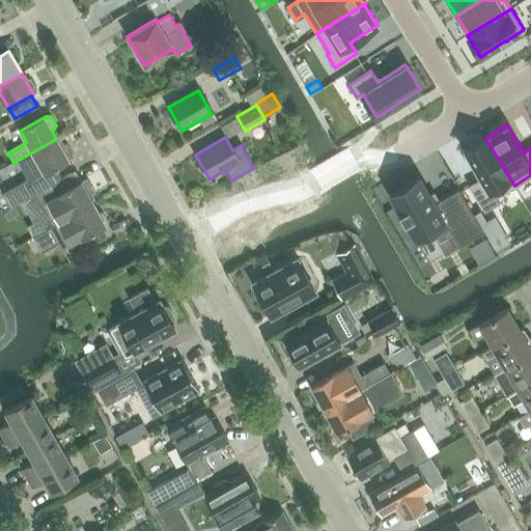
[(479,175),(478,175),(479,176),(480,177),(469,185),(484,211),(497,203),(494,197),(514,186),(485,138),(477,142),(475,142),(476,143),(469,147),(469,146),(467,147),(468,148),(465,150),(476,170),(475,171),(476,172),(477,171),(479,175)]
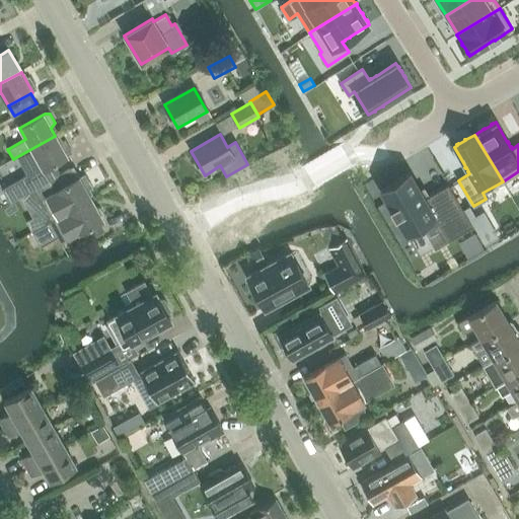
[(27,175),(3,190),(10,202),(35,189),(56,176),(51,165),(67,156),(66,155),(71,152),(64,140),(62,141),(59,143),(56,136),(55,136),(16,157),(21,165),(27,175)]
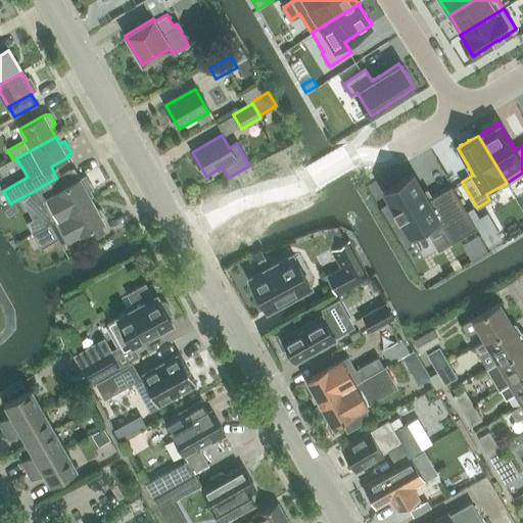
[(56,178),(36,190),(48,211),(53,222),(92,199),(87,192),(92,189),(86,177),(80,180),(80,179),(76,181),(69,170),(56,178)]
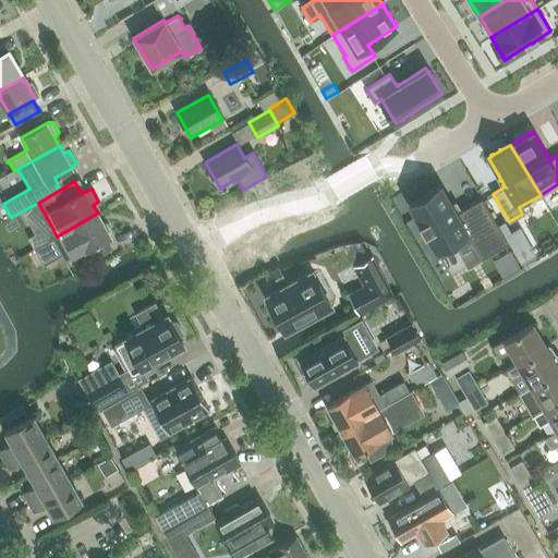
[(425,232),(440,257),(471,240),(482,259),(509,243),(482,197),(456,213),(450,203),(439,185),(409,203),(420,221),(417,222),(419,223),(420,223),(424,230),(423,231),(424,233),(425,232)]
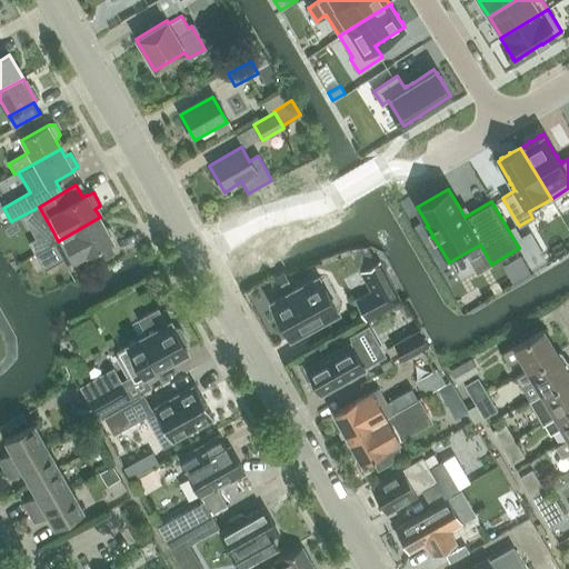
[(53,243),(35,253),(45,270),(63,259),(67,265),(86,253),(87,255),(88,255),(95,250),(108,243),(112,240),(111,238),(112,233),(109,228),(105,227),(100,217),(58,241),(55,242),(53,243)]
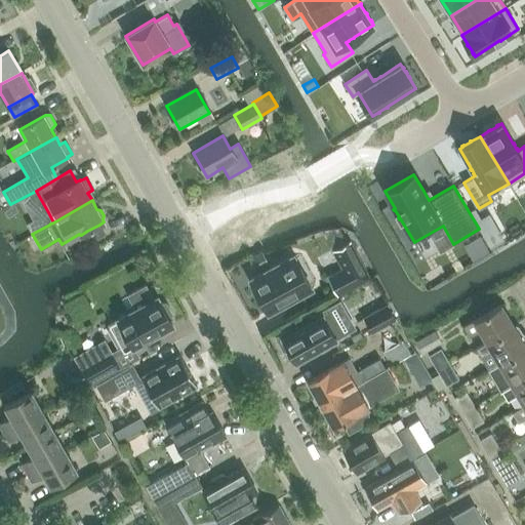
[(502,238),(488,214),(480,218),(474,208),(469,211),(476,221),(489,246),(502,238)]
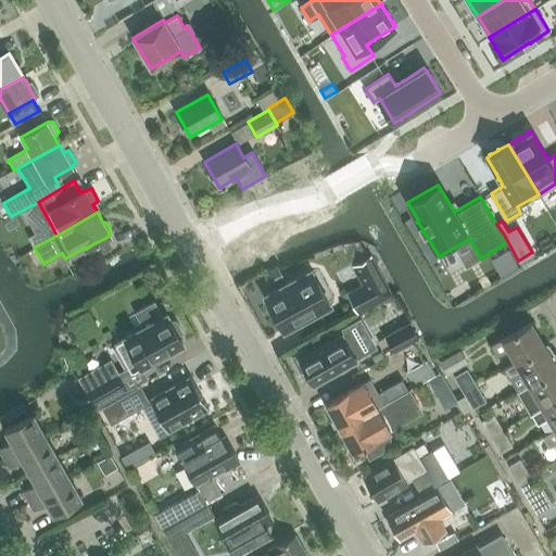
[(105,238),(92,244),(98,254),(111,247),(105,238)]
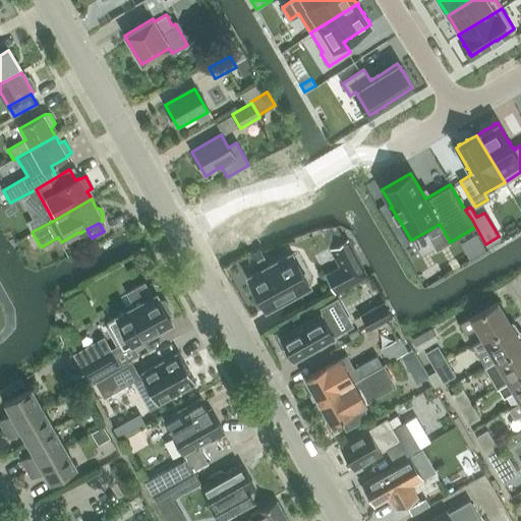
[(339,267),(325,274),(335,293),(367,276),(348,239),(330,248),(339,267)]
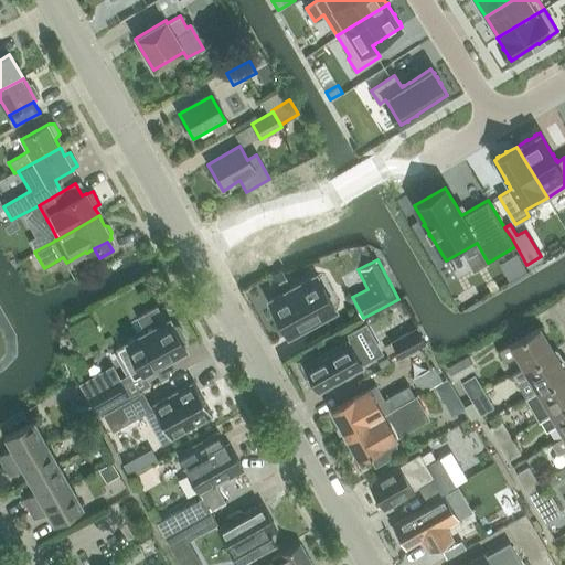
[(281,272),(268,278),(276,291),(288,285),(281,272)]
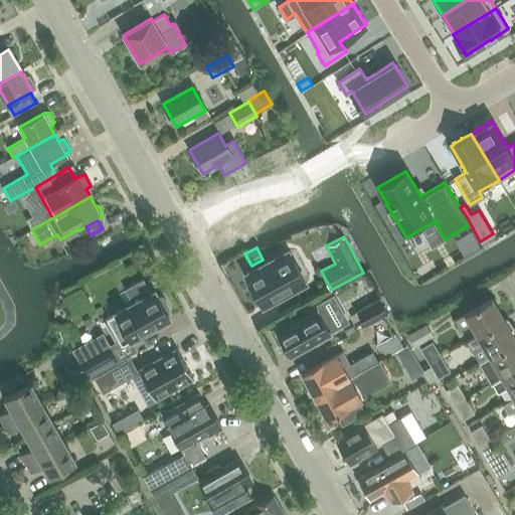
[(245,274),(246,276),(262,304),(263,306),(265,305),(304,283),(304,284),(306,283),(305,281),(305,282),(289,251),(288,250),(287,251),(247,273),(245,274)]
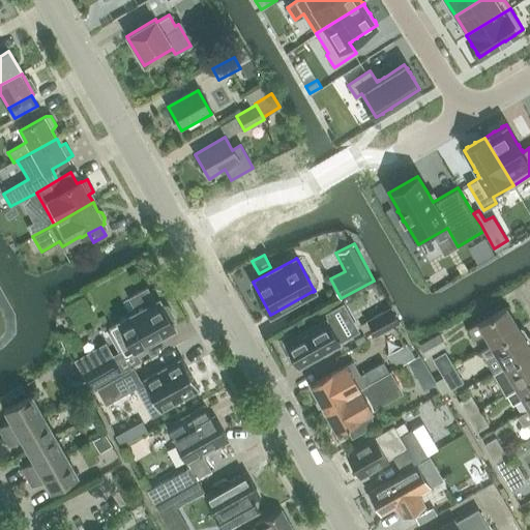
[(137,313),(110,327),(122,350),(125,355),(135,350),(174,328),(171,322),(174,317),(168,305),(162,305),(158,300),(155,302),(147,288),(128,298),(137,313)]
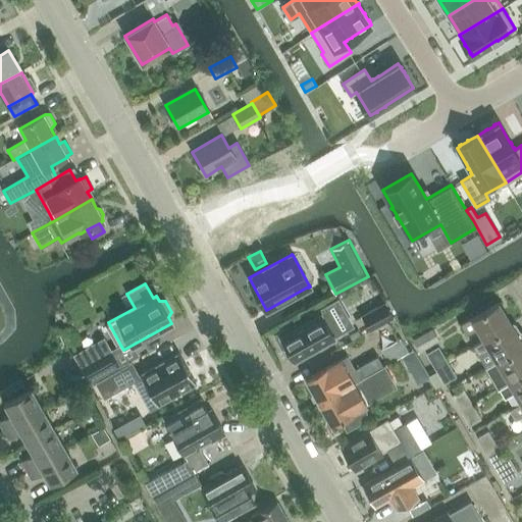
[(476,328),(483,341),(511,324),(498,302),(459,324),(466,334),(476,328)]
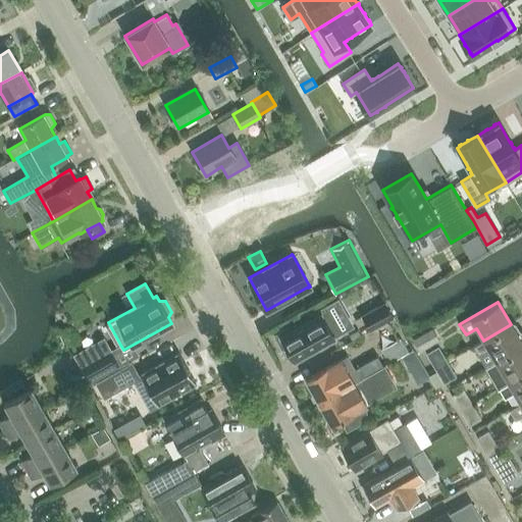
[(384,304),(362,316),(370,329),(393,317),(384,304)]
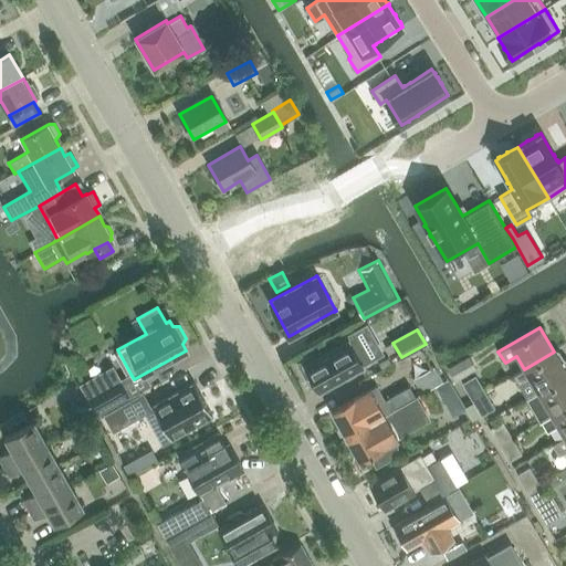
[(312,355),(296,364),(305,378),(311,376),(320,389),(369,362),(353,332),(334,343),(336,346),(314,358),(312,355)]
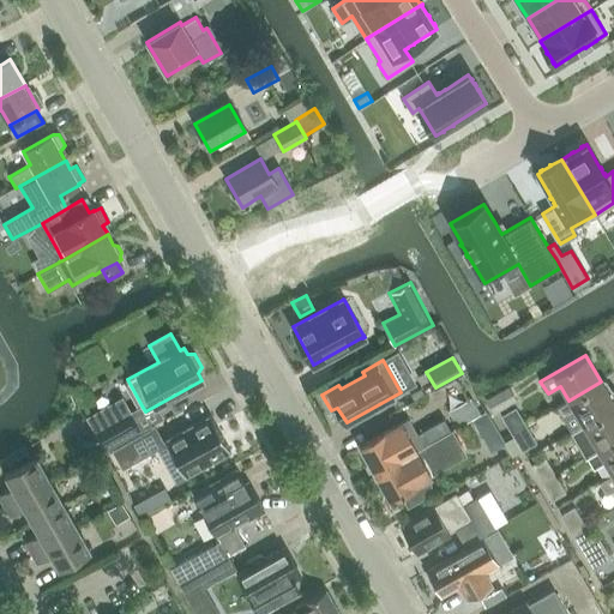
[(575,410),(583,425),(613,407),(613,390),(609,390),(607,391),(601,381),(569,401),(555,408),(561,417),(575,410)]
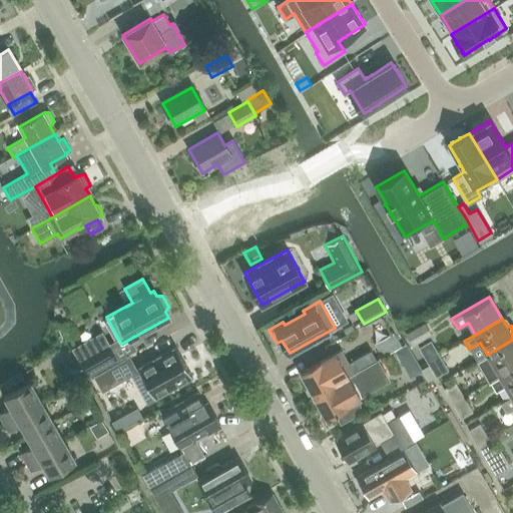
[(406,334),(412,345),(431,334),(425,323),(406,334)]
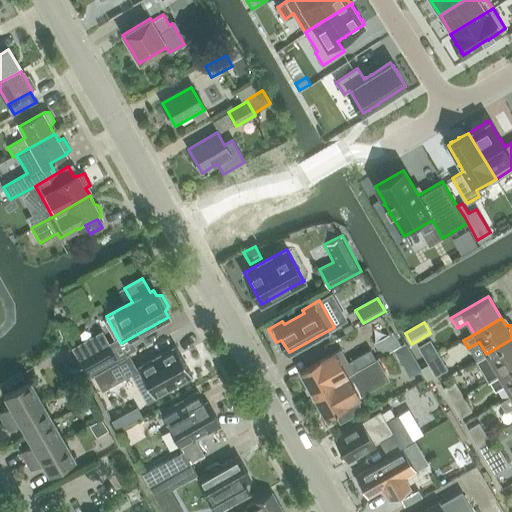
[(376,345),(382,355),(399,346),(393,335),(376,345)]
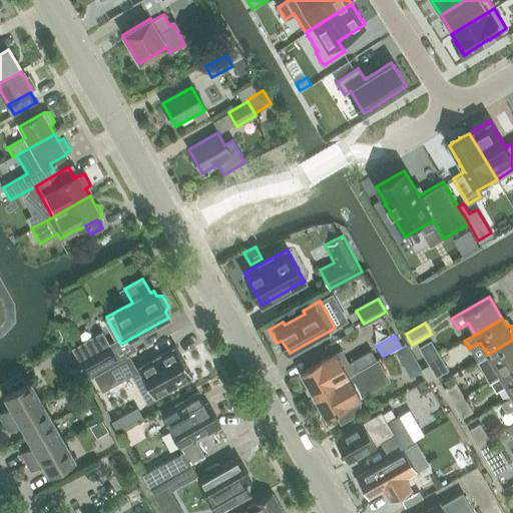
[(118,339),(109,344),(109,345),(117,359),(135,348),(130,339),(121,344),(118,339)]
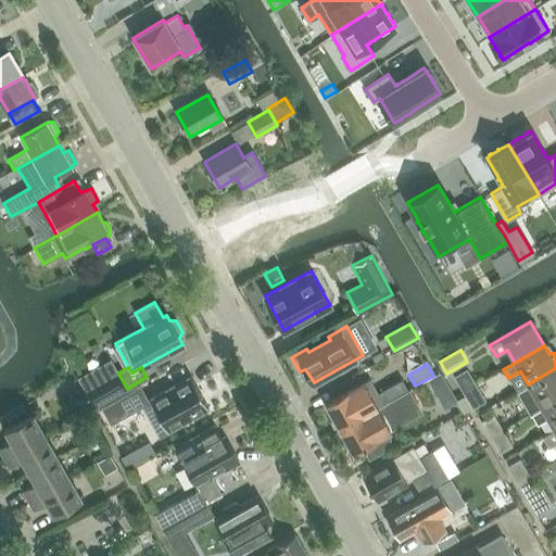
[(529,414),(531,413),(555,397),(555,368),(528,384),(516,391),(529,414)]
